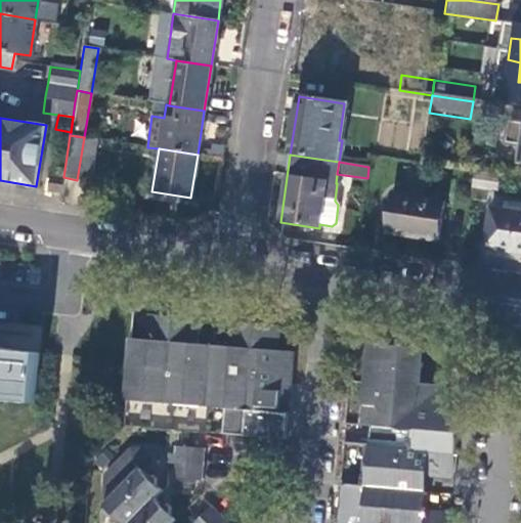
[(495,191),(498,175),(473,172),(470,187),(495,191)]
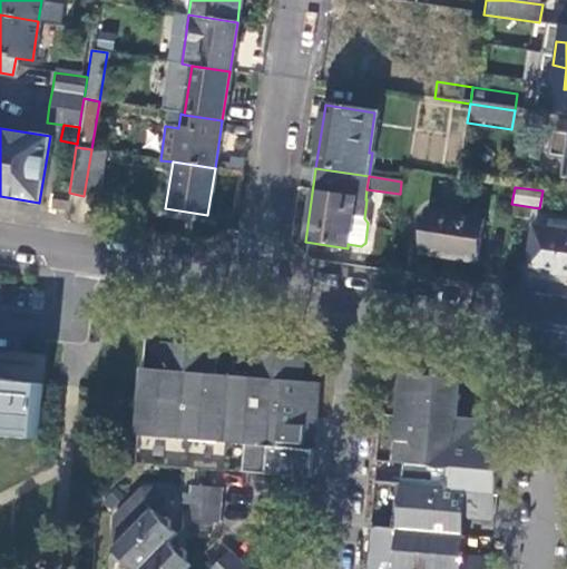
[(50,206),(67,209),(69,193),(54,190),(50,206)]
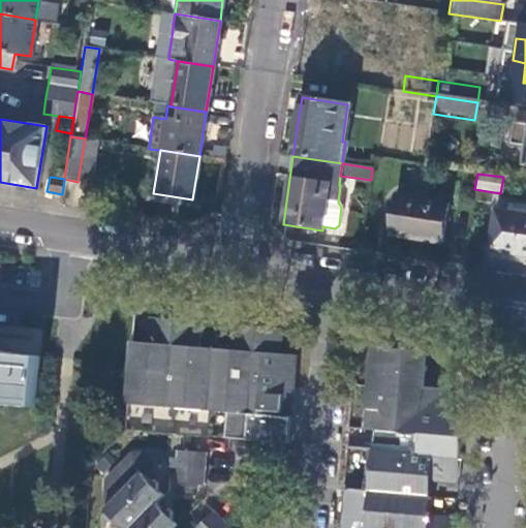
[(388,236),(439,243),(445,204),(394,196),(388,236)]
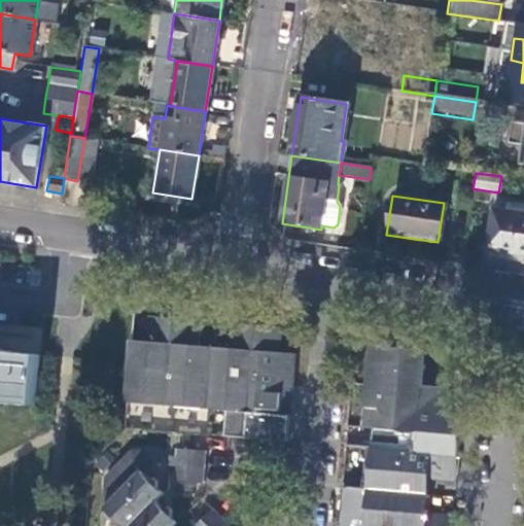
[(489,249),(523,254),(523,220),(494,217),(489,249)]
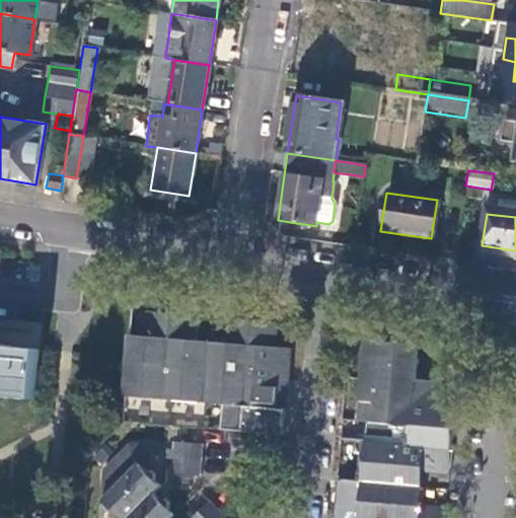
[(128,334),(123,394),(165,397),(168,366),(173,312),(147,310),(145,309),(143,335),(128,334)]
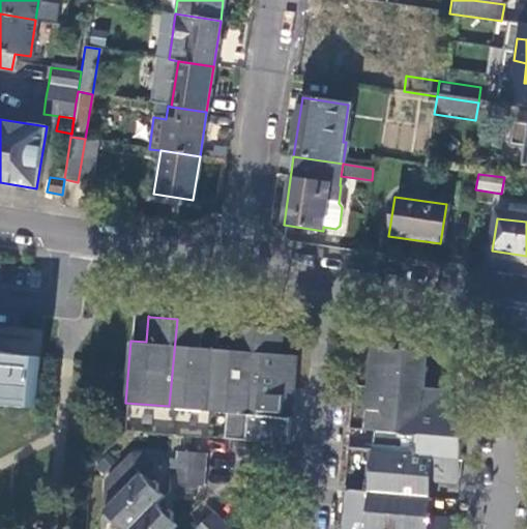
[(211,378),(214,348),(200,347),(203,321),(177,319),(172,374),(211,378)]
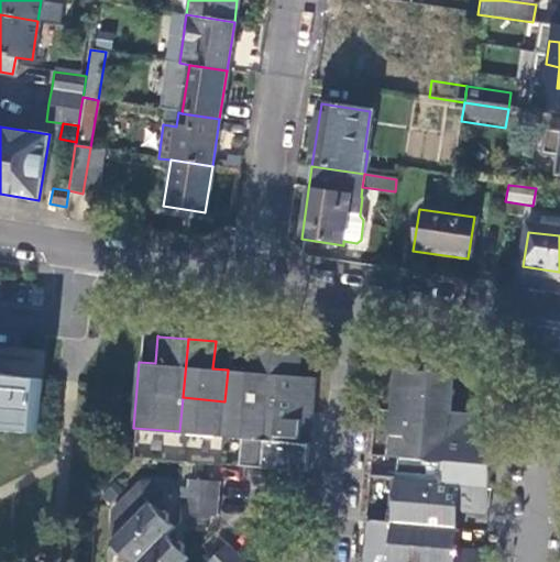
[(244,372),(228,370),(224,401),(221,436),(244,437),(265,439),(268,406),(275,346),(248,343),(244,372)]
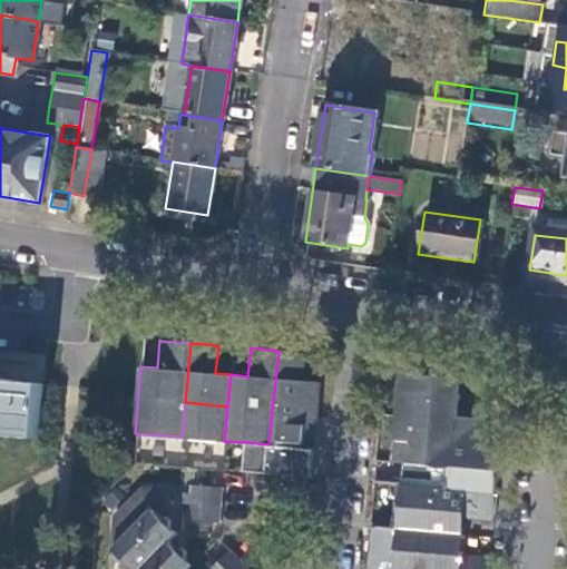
[(306,353),(279,351),(272,411),(318,415),(320,383),(303,382),(306,353)]
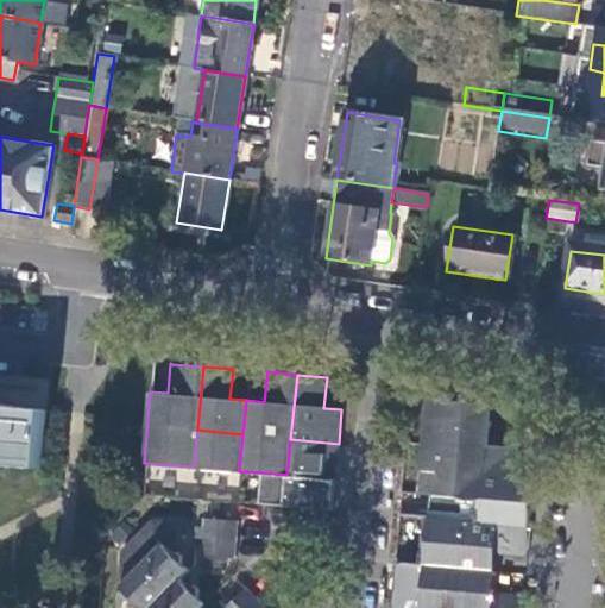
[(483,497),(487,444),(491,403),(426,397),(417,491),(430,493),(483,497)]
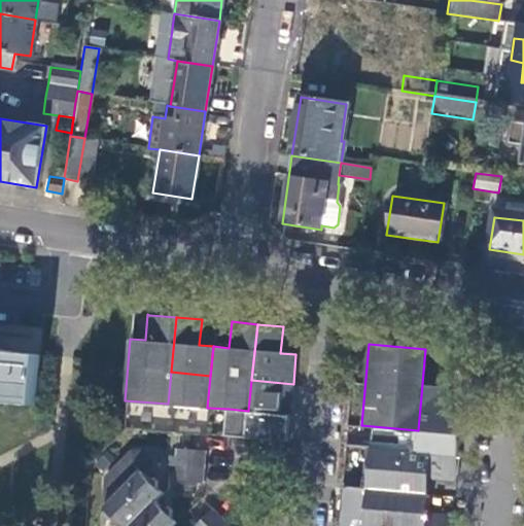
[(0,401),(35,406),(39,355),(1,352),(2,345),(0,345),(0,401)]
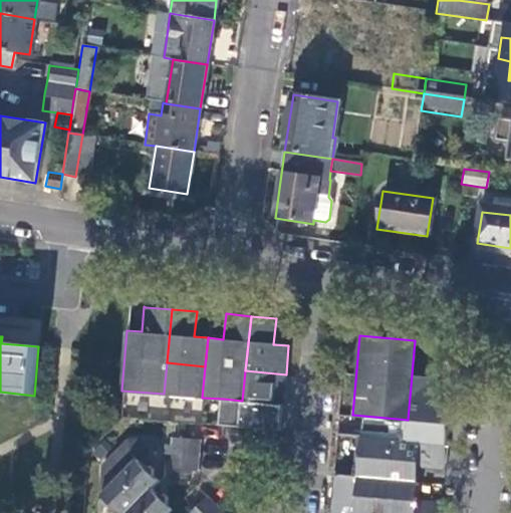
[(202,398),(205,366),(167,362),(164,394),(202,398)]
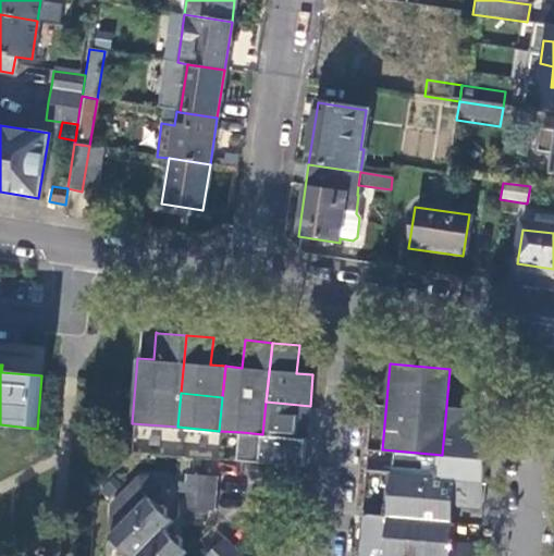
[(266,402),(262,434),(242,432),(239,459),(305,465),(310,406),(266,402)]
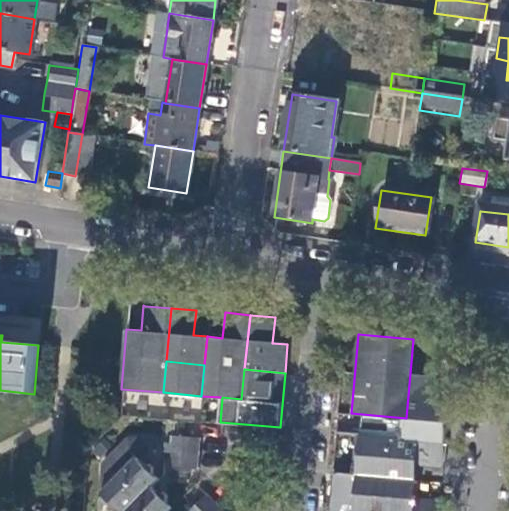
[(434,375),(410,373),(406,418),(362,414),(360,433),(445,439),(448,400),(432,399),(434,375)]
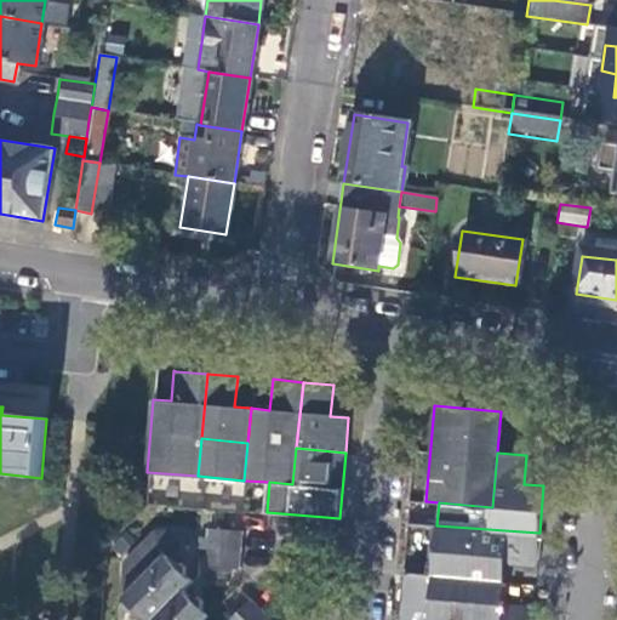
[(144,476),(143,488),(243,498),(244,484),(144,476)]
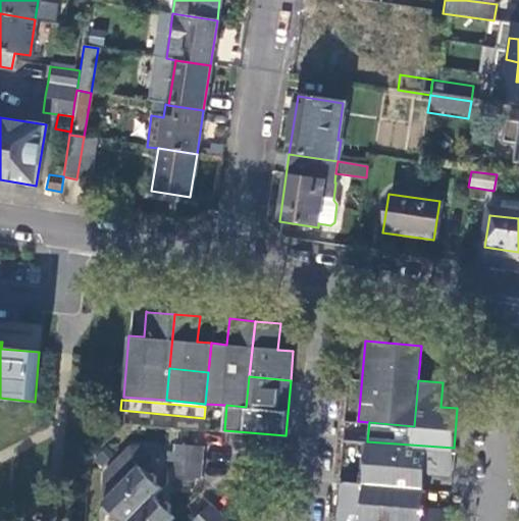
[(454,448),(367,441),(364,484),(426,489),(427,472),(451,474),(454,448)]
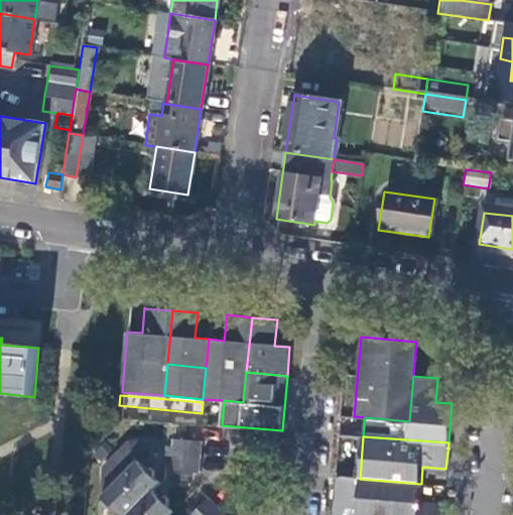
[(165,456),(198,458),(200,442),(172,440),(171,446),(165,445),(165,456)]
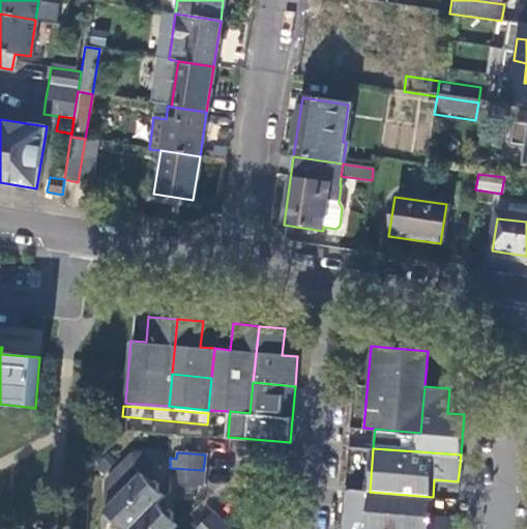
[(129,528),(155,504),(162,497),(155,491),(156,486),(150,479),(146,481),(140,475),(145,470),(145,461),(139,454),(129,454),(103,480),(104,511),(106,513),(99,519),(100,528),(129,528)]
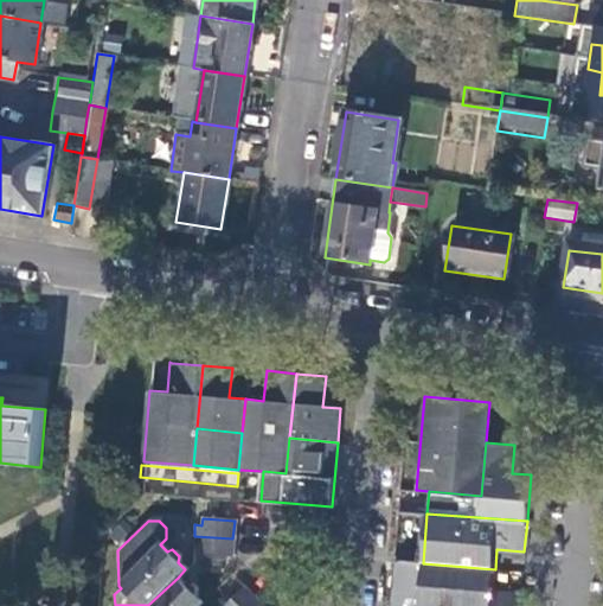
[(200,553),(231,555),(232,538),(194,536),(193,546),(200,547),(200,553)]
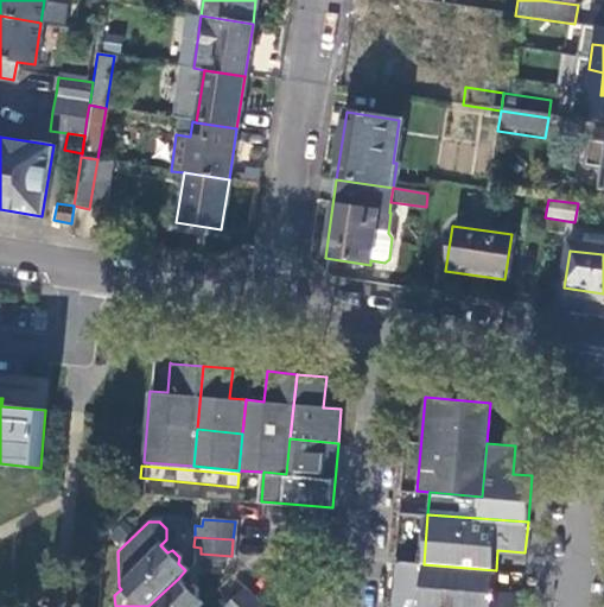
[(394,562),(390,606),(520,606),(522,589),(495,587),(496,570),(424,564),(394,562)]
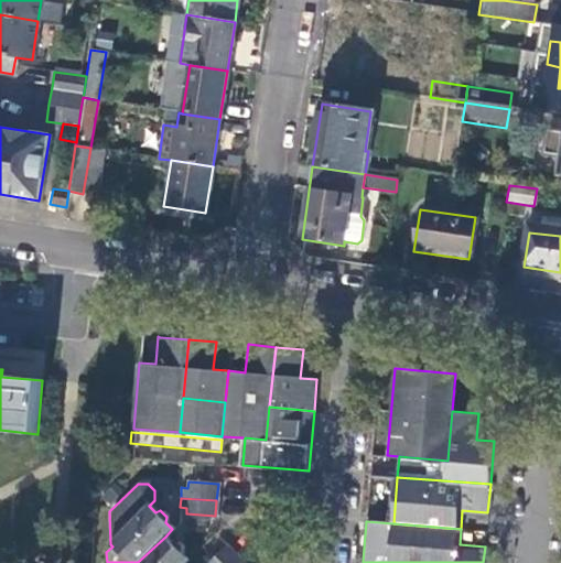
[(184,562),(187,560),(182,553),(183,548),(177,542),(172,543),(165,537),(138,562),(184,562)]
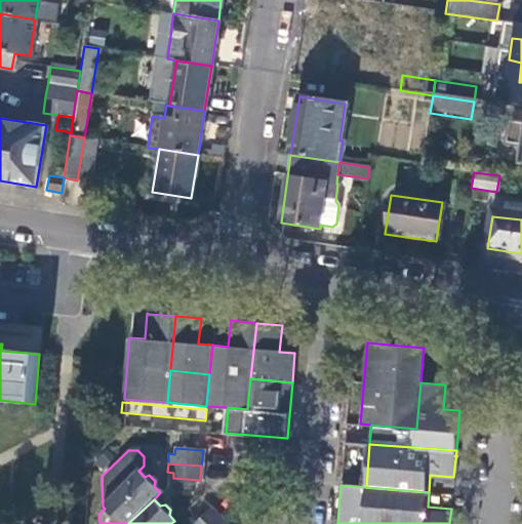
[(214,523),(221,519),(209,508),(193,523),(214,523)]
